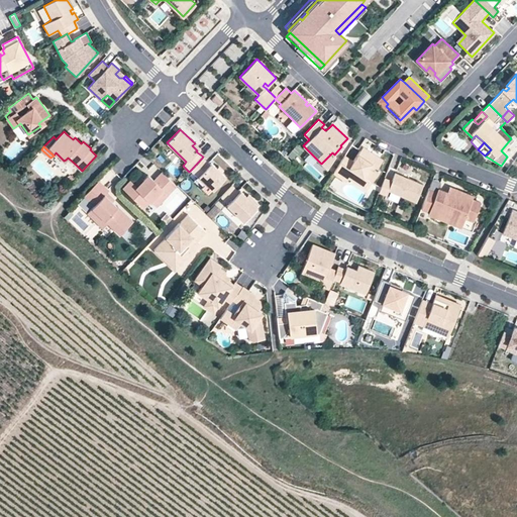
[(353,161),(344,156),(333,172),(346,181),(349,177),(353,170),(366,177),(370,180),(372,181),(380,170),(377,168),(383,159),(367,149),(365,152),(359,150),(353,161)]
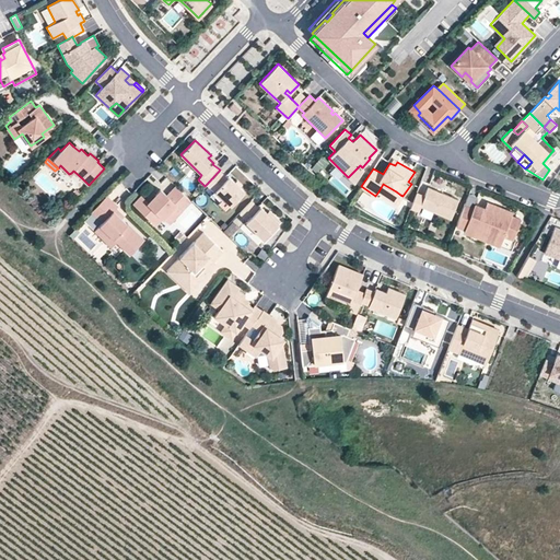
[(363,168),(362,167),(360,165),(348,177),(354,183),(363,168)]
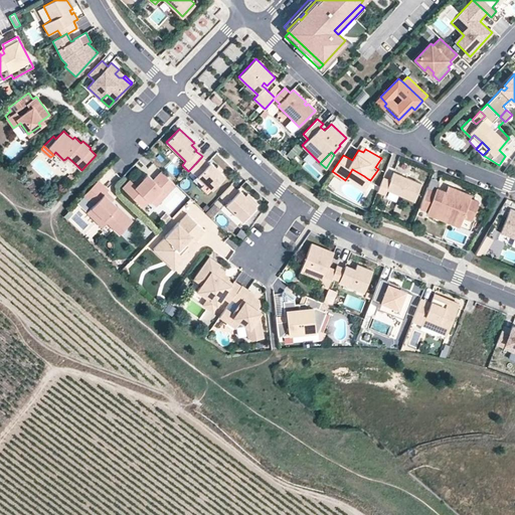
[(209,163),(202,156),(190,169),(197,176),(196,176),(204,183),(205,181),(212,188),(225,175),(220,171),(216,167),(210,162),(209,163)]
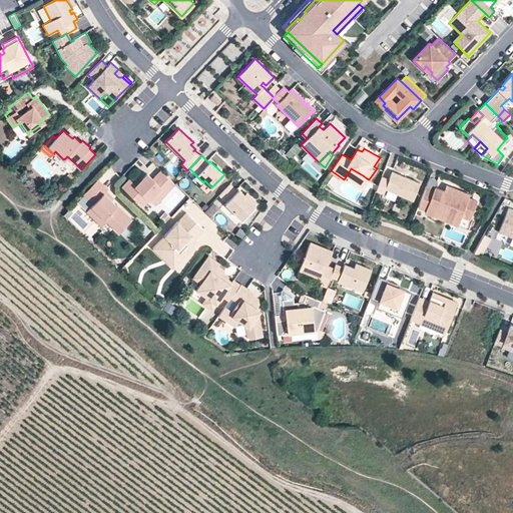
[(174,183),(161,170),(153,178),(147,173),(135,185),(129,179),(122,186),(142,205),(154,193),(160,198),(174,183)]
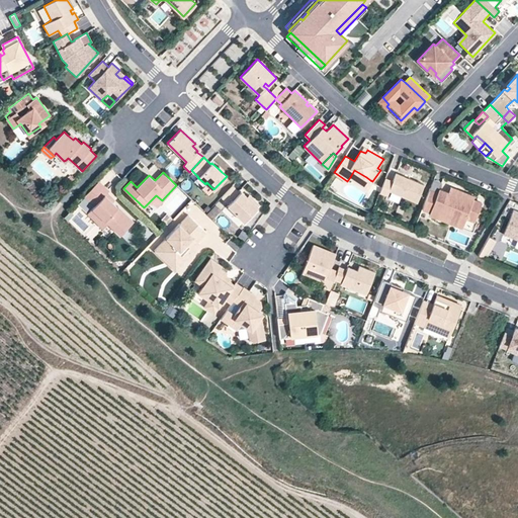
[(393,180),(385,178),(379,192),(387,195),(389,190),(401,195),(417,201),(424,184),(409,178),(408,179),(404,178),(405,176),(396,173),(393,180)]
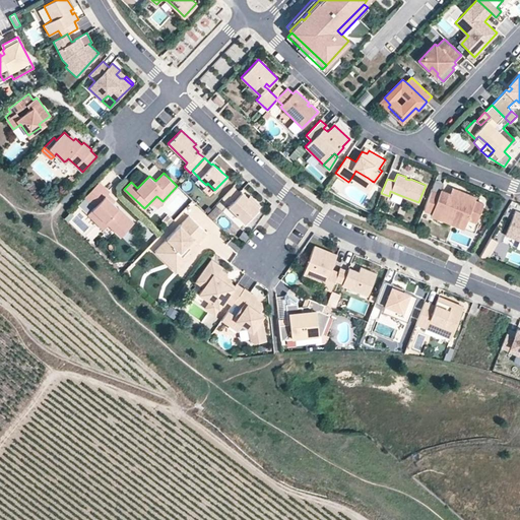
[(108,193),(110,191),(100,181),(85,196),(95,205),(106,195),(108,193)]
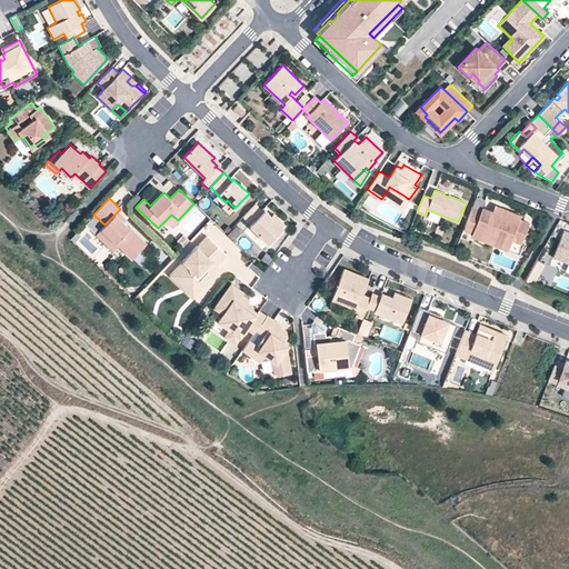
[(263,211),(256,203),(243,217),(251,223),(250,226),(268,242),(286,225),(278,218),(276,220),(271,216),(265,209),(263,211)]
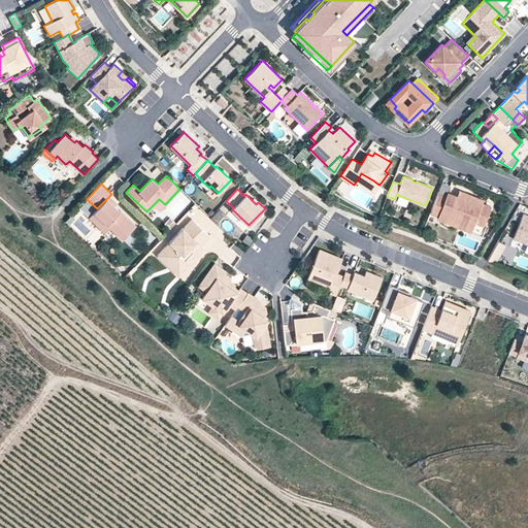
[(484,225),(491,206),(482,203),(483,199),(464,192),(462,198),(448,192),(446,196),(438,193),(430,212),(437,216),(436,218),(446,222),(447,218),(472,228),(474,222),(484,225)]
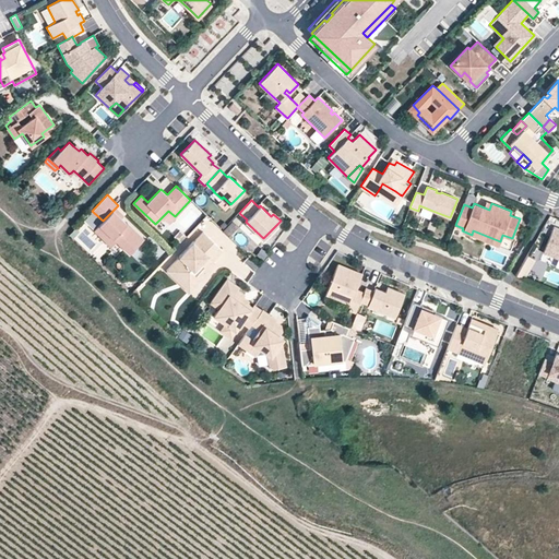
[(116,207),(114,210),(121,217),(123,215),(116,207)]
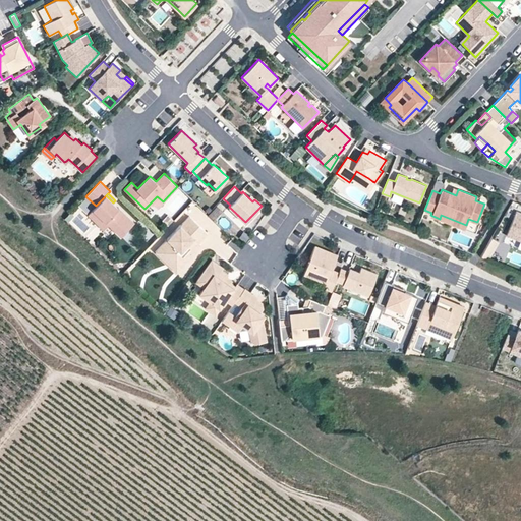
[(113,203),(106,195),(88,214),(96,222),(98,220),(104,220),(121,236),(134,222),(113,203)]
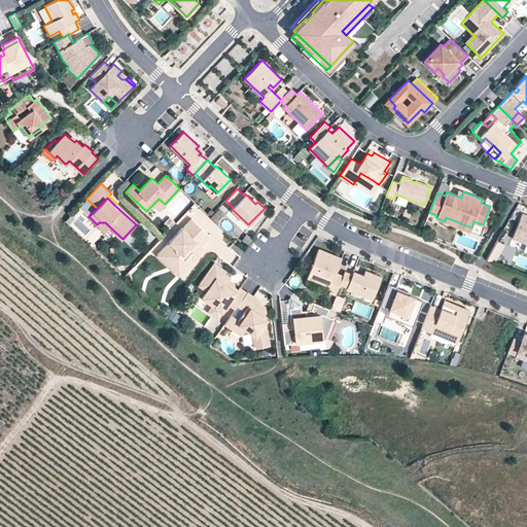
[(152,216),(165,204),(159,199),(146,211),(152,216)]
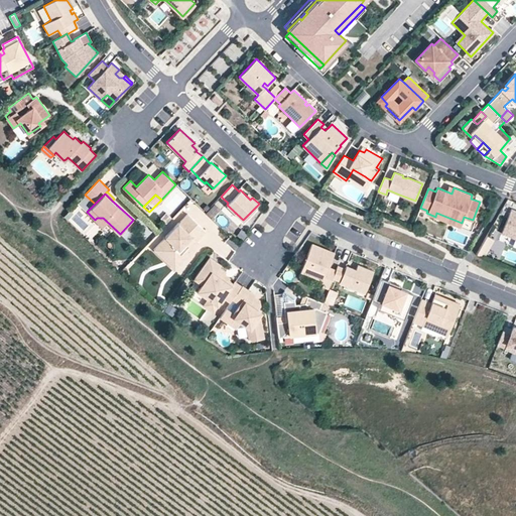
[(211,217),(219,210),(215,204),(206,210),(211,217)]
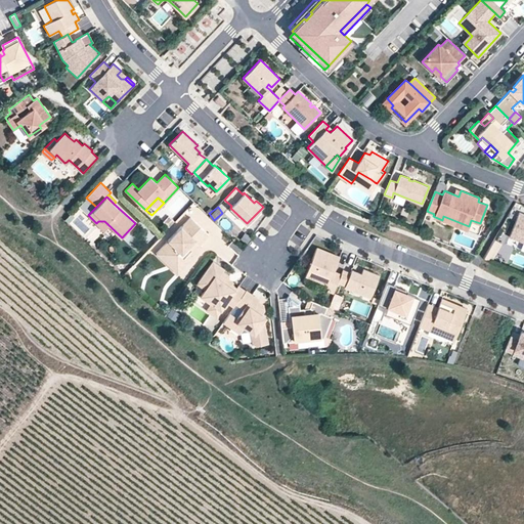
[(523,213),(519,212),(509,236),(523,242),(523,213)]
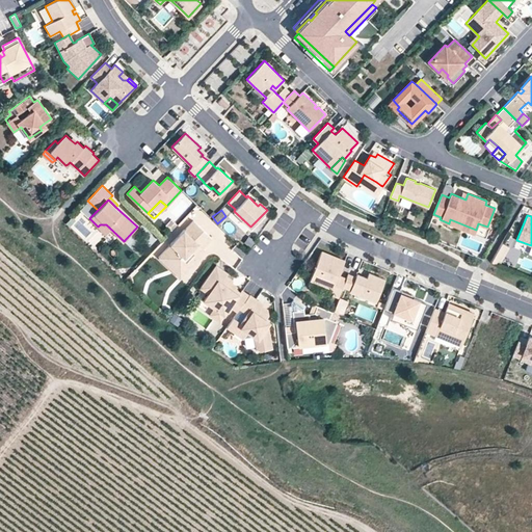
[(167,224),(173,230),(178,224),(173,219),(167,224)]
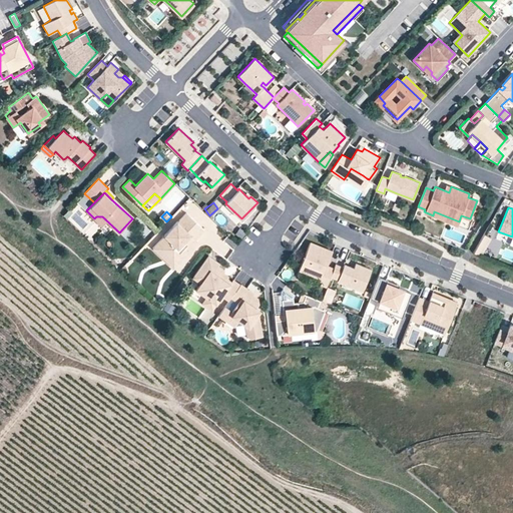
[(459,221),(434,211),(433,215),(457,224),(459,221)]
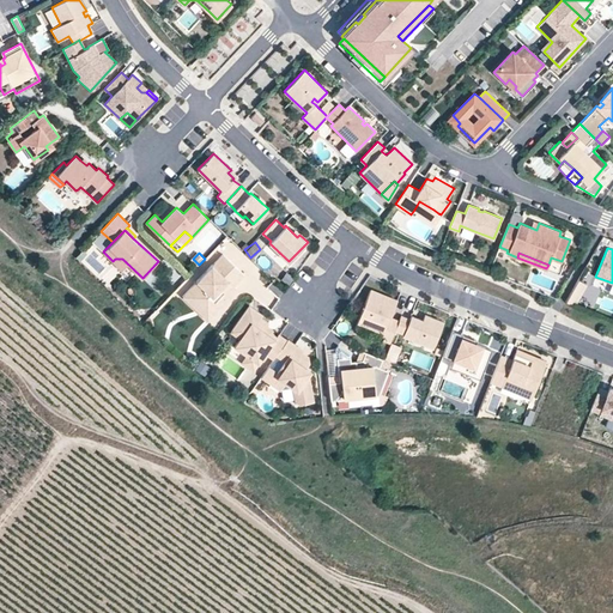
[(223,298),(226,301),(238,289),(234,285),(244,274),(223,254),(213,265),(212,265),(196,280),(196,281),(188,291),(200,303),(196,307),(206,315),(219,302),(213,296),(217,292),(223,298)]
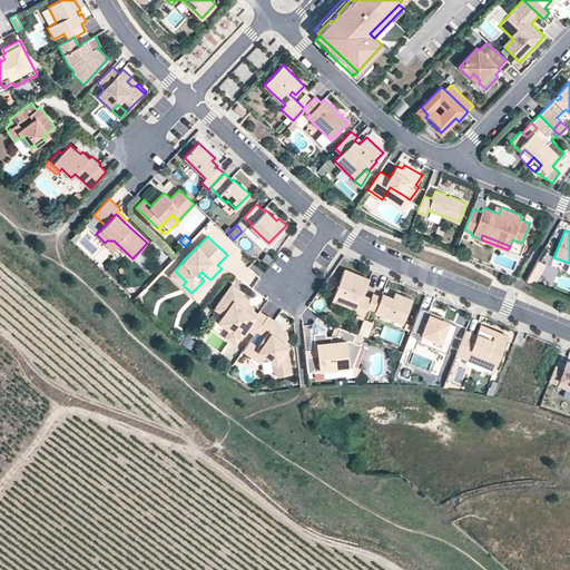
[(510,246),(508,249),(520,255),(524,244),(522,243),(512,239),(510,246)]
